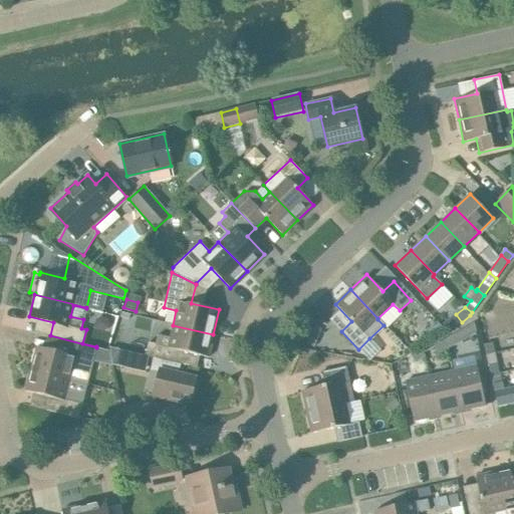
[(443,341),(448,349),(477,332),(474,323),(443,341)]
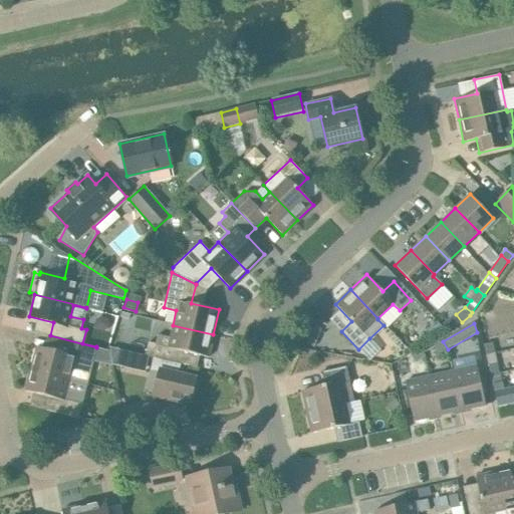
[(200,354),(208,356),(213,334),(173,325),(170,336),(157,333),(155,343),(148,342),(145,354),(196,367),(200,354)]
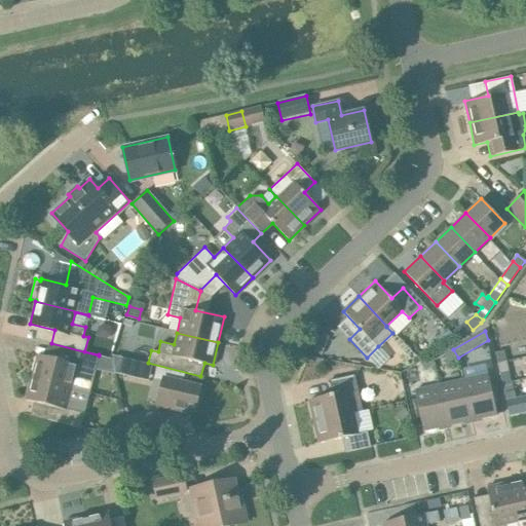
[(62,360),(37,353),(31,376),(71,386),(74,374),(87,378),(89,369),(95,370),(99,355),(51,343),(50,343),(65,347),(62,360)]
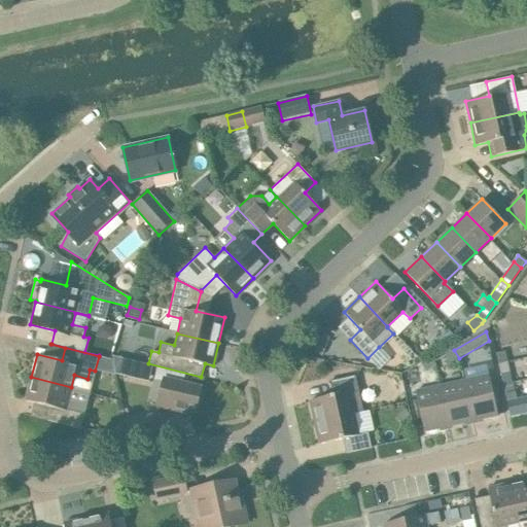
[(450,364),(459,358),(454,350),(445,355),(450,364)]
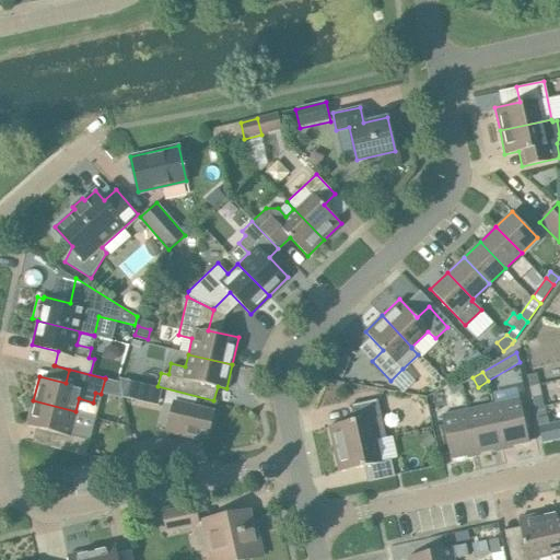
[(526,376),(528,386),(539,384),(537,374),(526,376)]
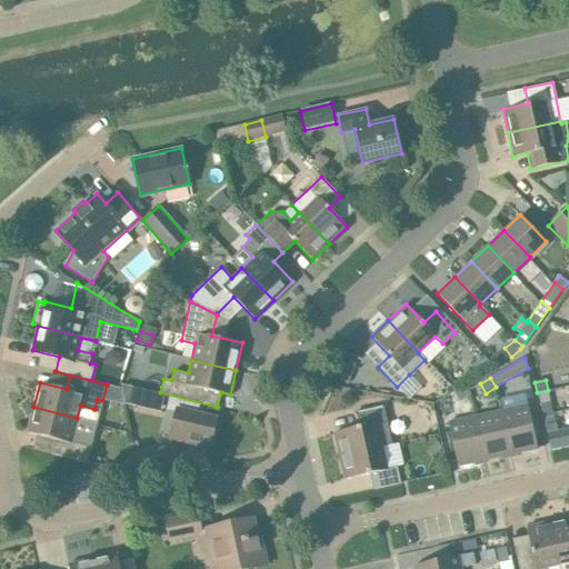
[(466,386),(455,392),(460,400),(470,395),(466,386)]
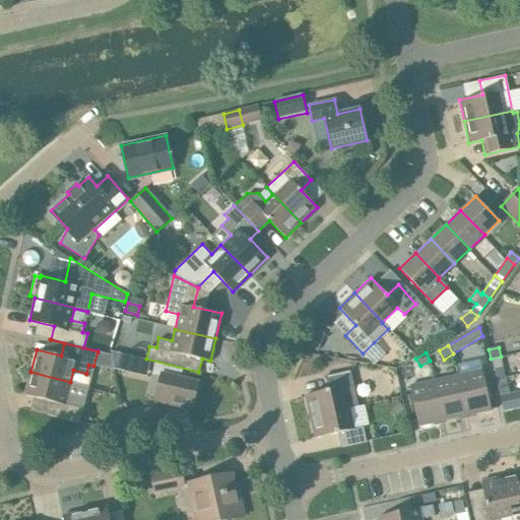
[(491,359),(496,378),(505,376),(501,356),(491,359)]
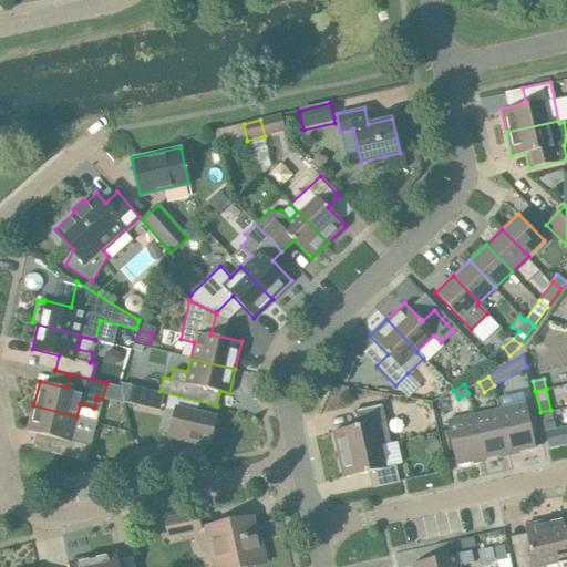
[(208,445),(216,415),(198,412),(199,403),(169,397),(166,409),(175,411),(168,436),(208,445)]
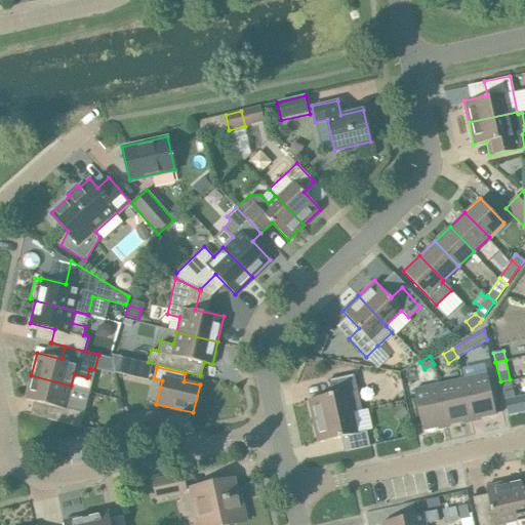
[(461,378),(471,418),(495,413),(486,372),(461,378)]
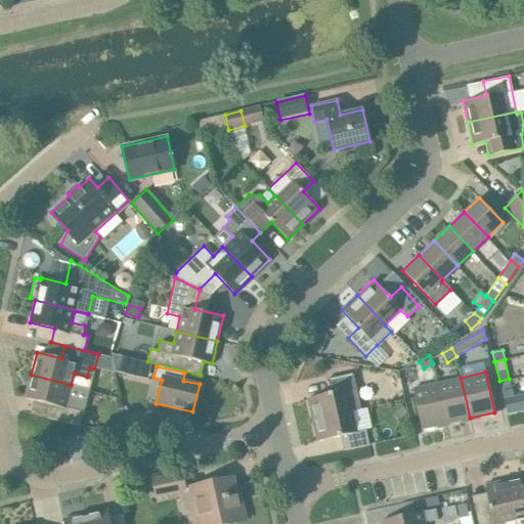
[(360,408),(352,373),(328,378),(331,392),(307,397),(312,419),(360,408)]
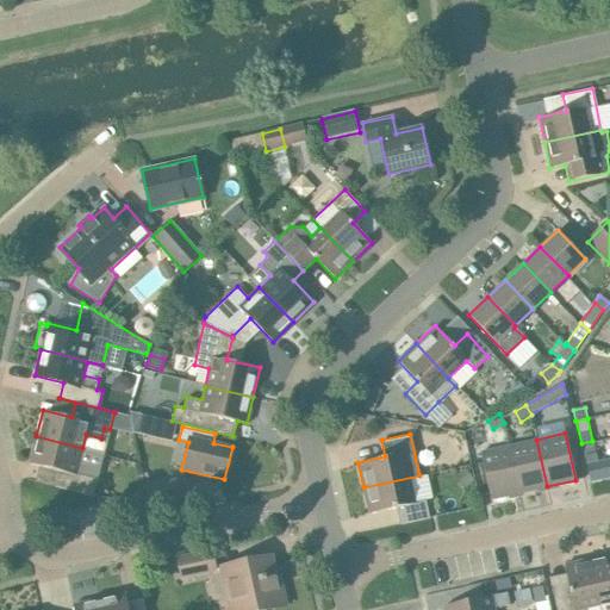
[(30,462),(58,470),(54,485),(93,496),(97,479),(92,477),(94,466),(79,462),(82,448),(36,436),(30,462)]
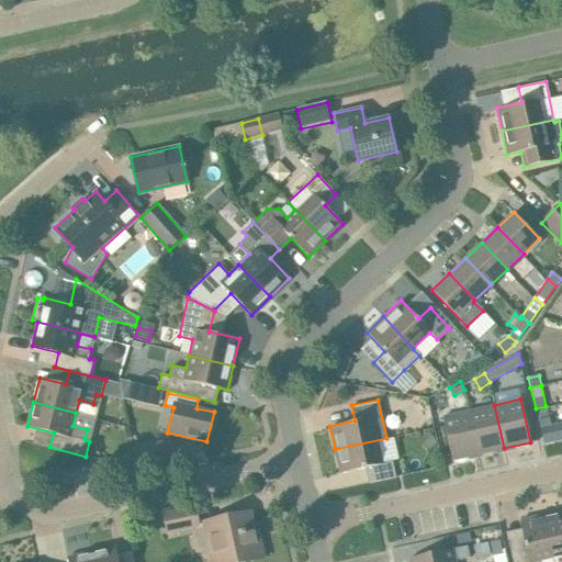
[(494,405),(469,411),(479,453),(504,448),(494,405)]
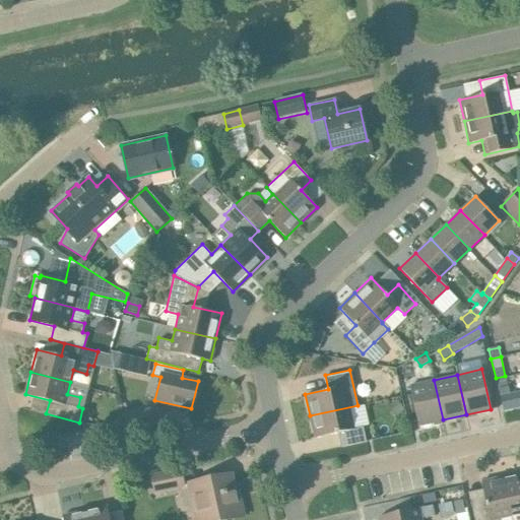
[(506,376),(496,378),(498,388),(508,386),(506,376)]
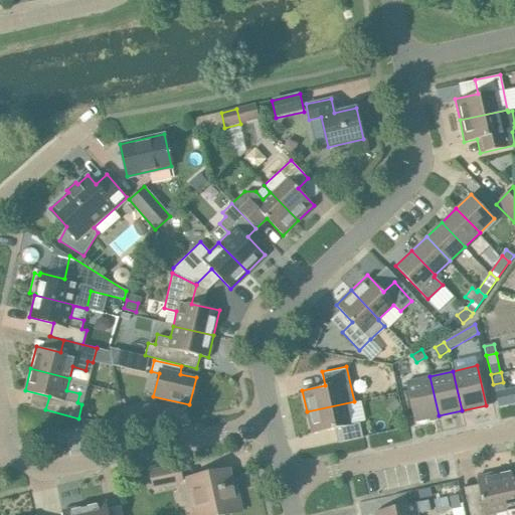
[(439,415),(430,376),(405,381),(413,421),(439,415)]
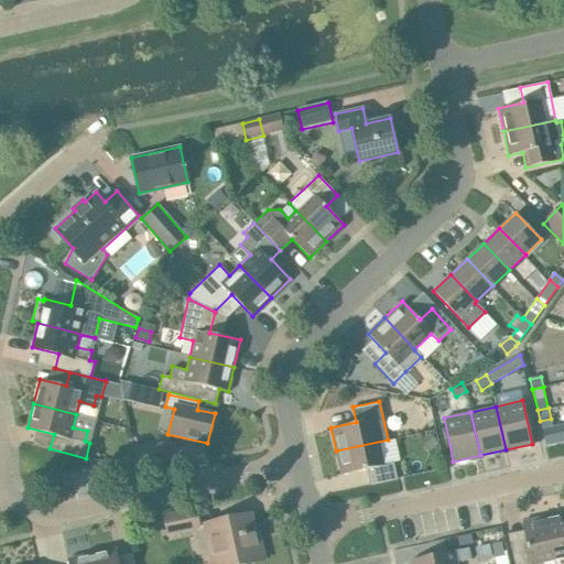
[(550,420),(541,422),(542,431),(543,431),(552,429),(550,420)]
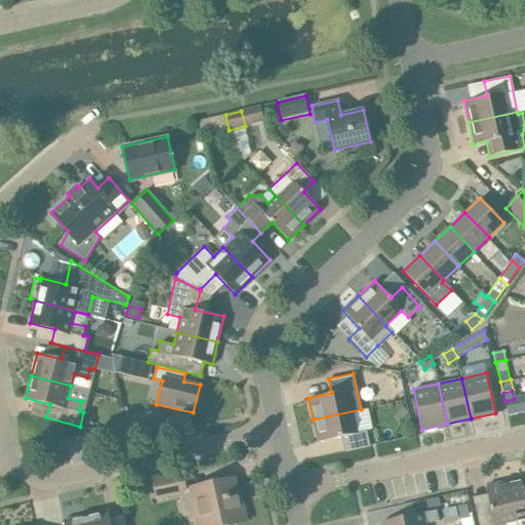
[(524,396),(514,399),(506,401),(509,415),(524,411),(524,396)]
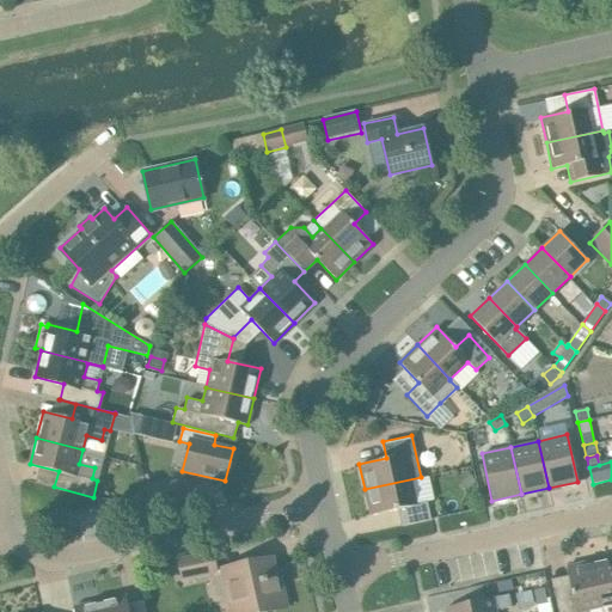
[(465,491),(476,483),(467,471),(457,479),(465,491)]
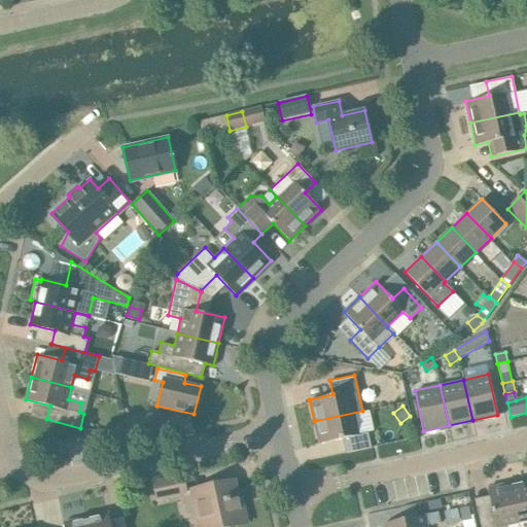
[(362,411),(314,421),(318,443),(342,438),(345,453),(371,447),(366,431),(358,433),(354,415),(363,413),(362,411)]
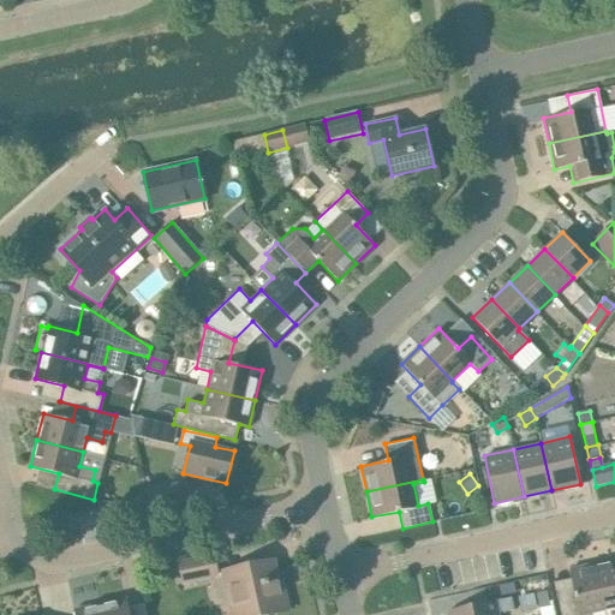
[(185,507),(180,484),(148,491),(153,514),(185,507)]
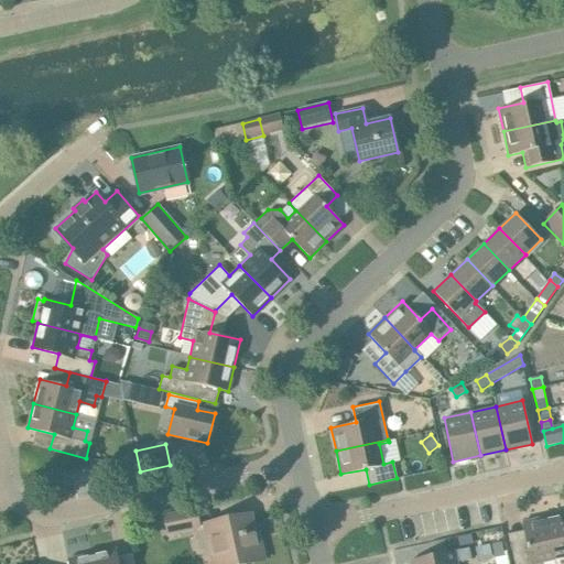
[(196,510),(164,516),(167,533),(199,527),(196,510)]
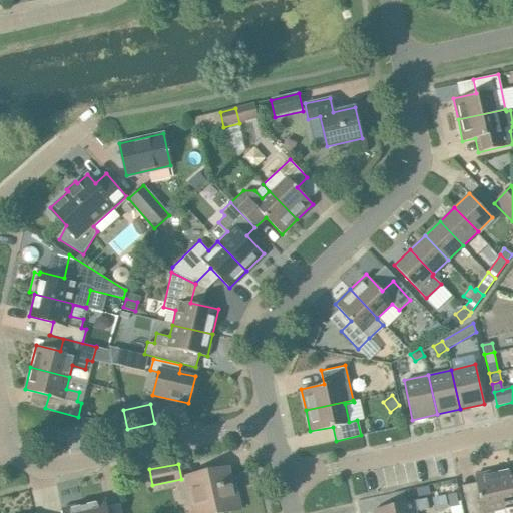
[(512,512),(512,465),(496,469),(504,508),(505,512),(512,512)]
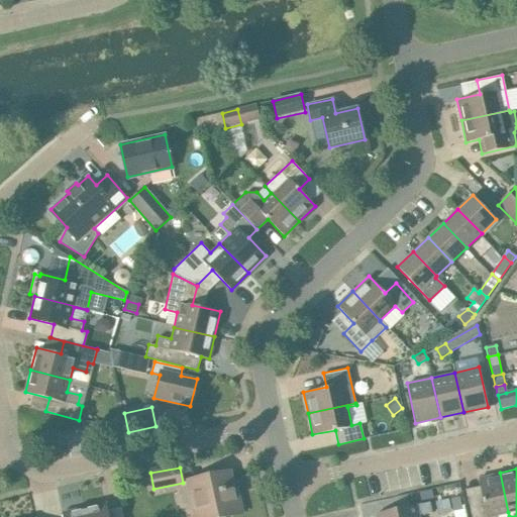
[(229,471),(186,480),(194,516),(219,516),(241,512),(237,497),(234,498),(229,471)]
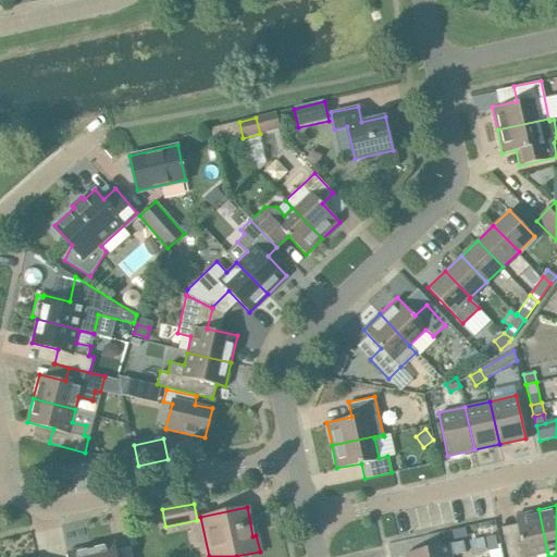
[(547,552),(539,509),(515,515),(520,540),(505,543),(507,556),(535,556),(535,554),(547,552)]
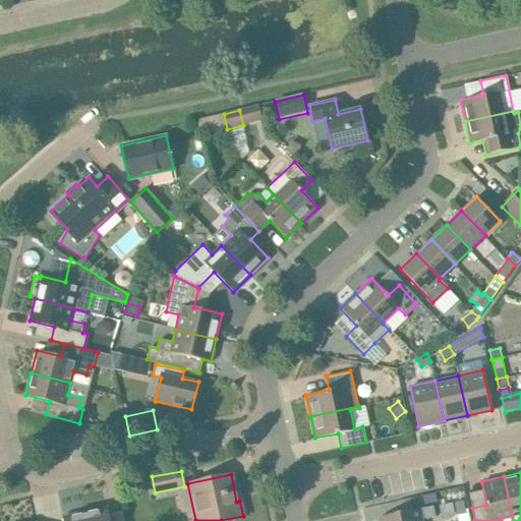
[(441,502),(439,494),(430,496),(432,504),(441,502)]
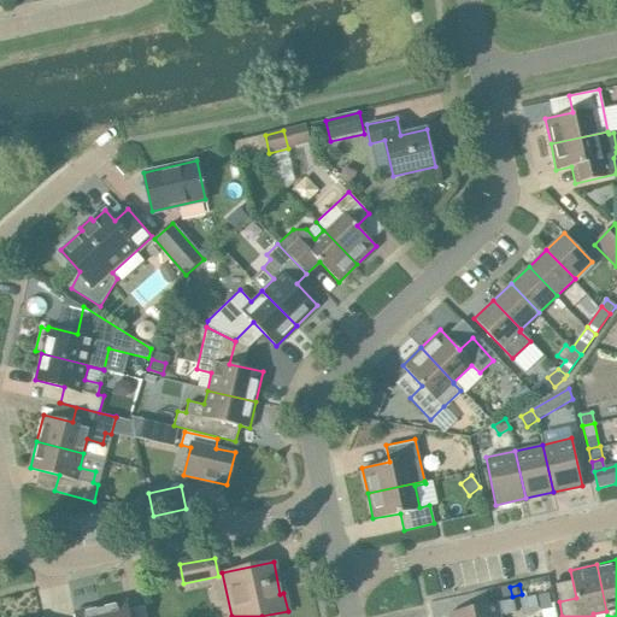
[(553,616),(548,594),(538,597),(541,611),(542,611),(542,616),(553,616)]
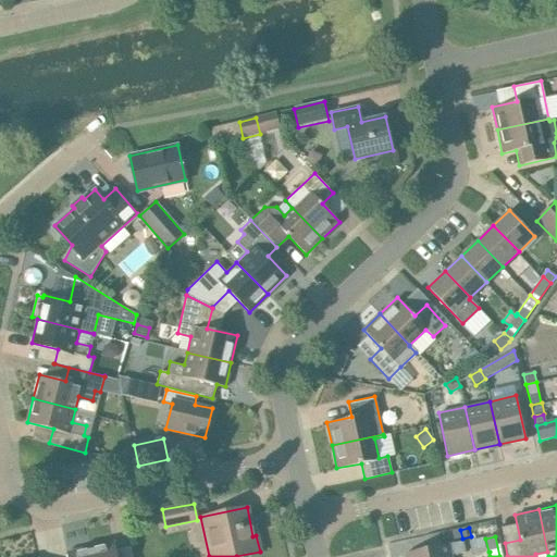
[(405,556),(450,556),(450,554),(465,552),(462,540),(448,543),(405,553),(405,556)]
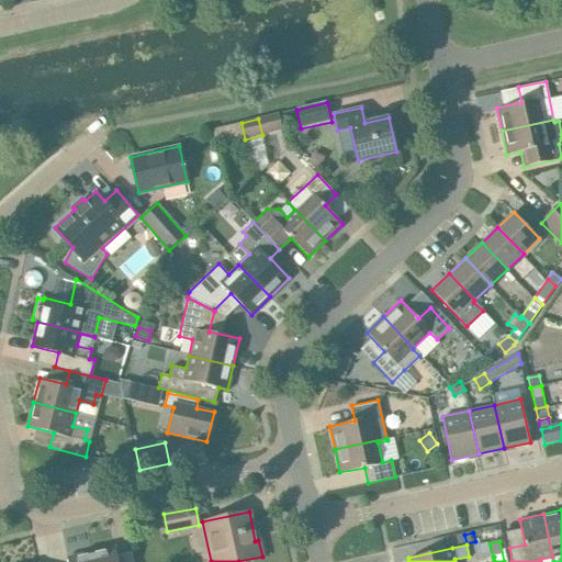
[(115,546),(91,551),(93,561),(119,561),(117,557),(115,546)]
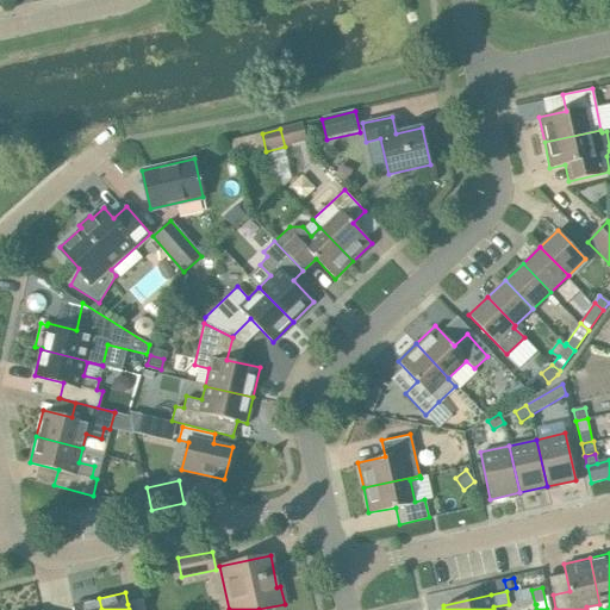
[(73,609),(101,609),(99,598),(72,604),(73,609)]
